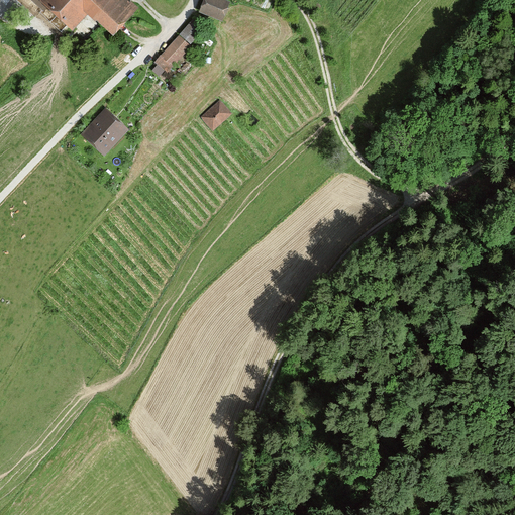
[(42,0),(72,27),(87,12),(110,33),(134,8),(126,0),(42,0)]
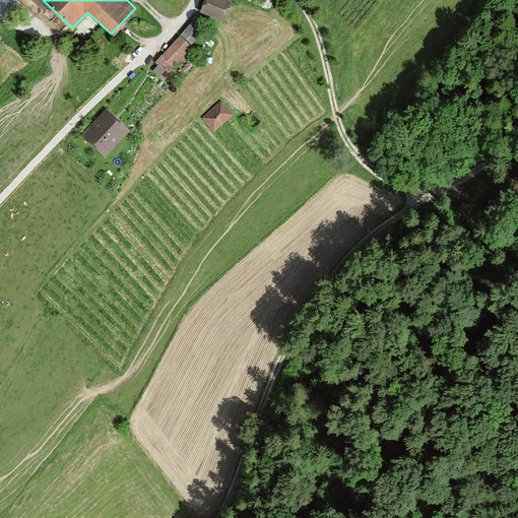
[(233,1),(230,0),(202,0),(199,11),(224,21),(233,1)]
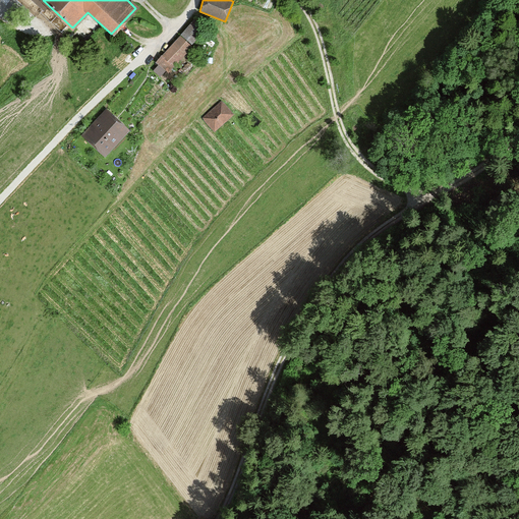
[(174,69),(193,48),(179,36),(161,57),(174,69)]
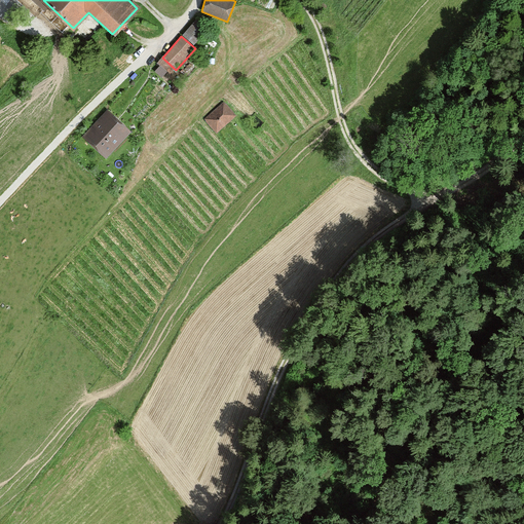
[(215,133),(235,116),(223,101),(202,117),(215,133)]
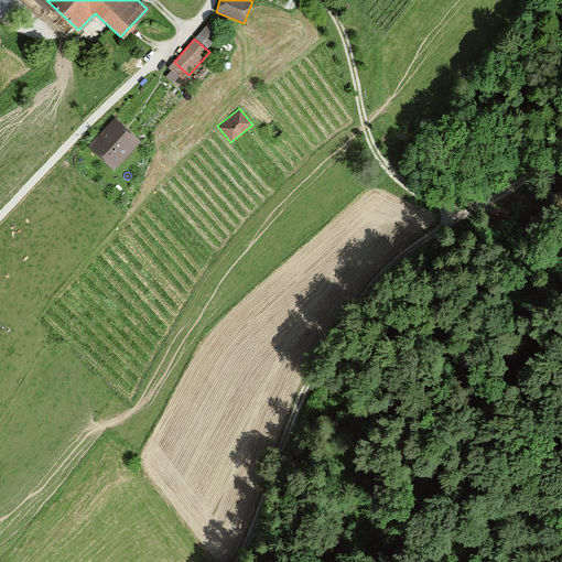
[(112,170),(141,142),(115,116),(86,144),(112,170)]
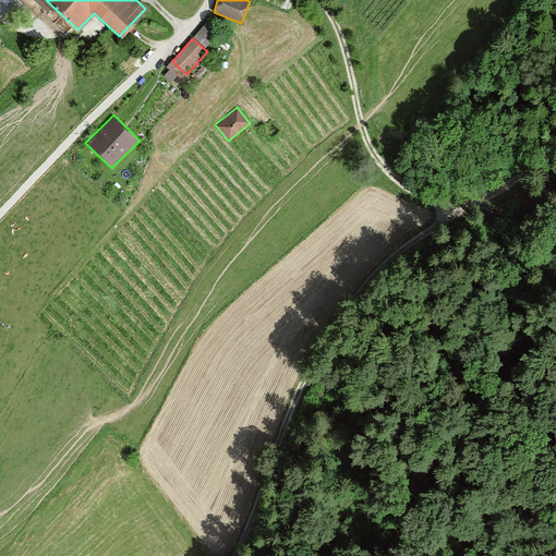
All buildings are outlined.
